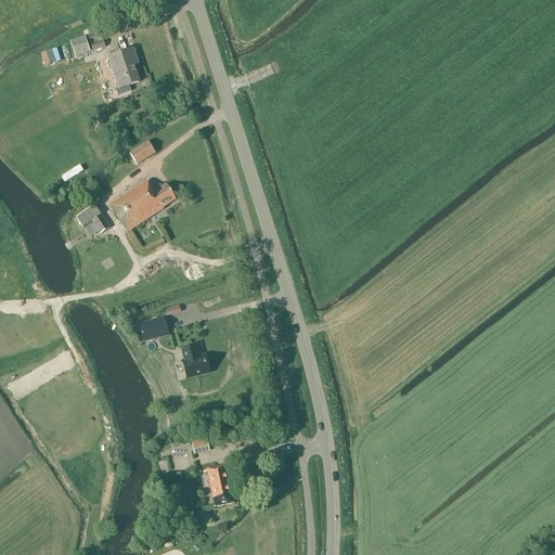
[(102,40),(100,33),(85,38),(87,46),(102,40)]
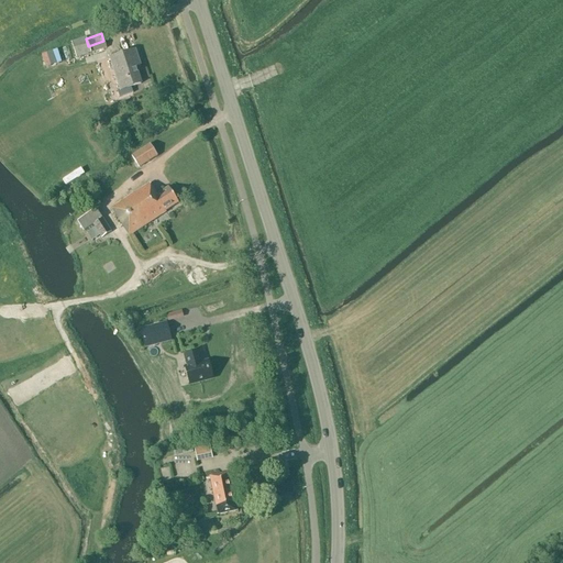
[(88,46),(86,39),(72,43),(77,58),(91,53),(88,46)]
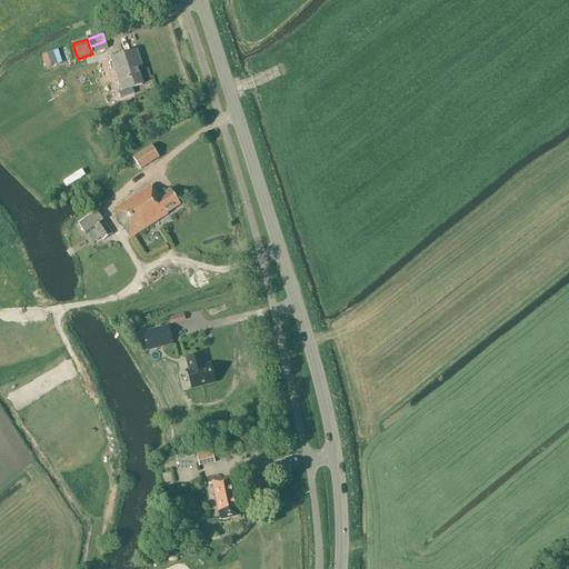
[(105,41),(89,47),(92,53),(107,49),(105,41)]
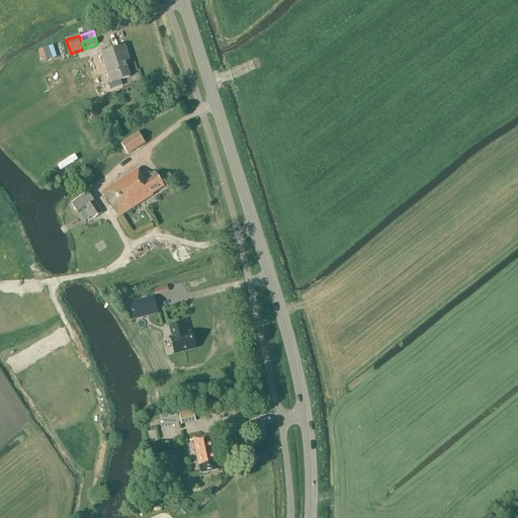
[(118,81),(130,78),(124,62),(128,61),(123,47),(100,55),(109,84),(107,84),(109,89),(120,85),(118,81)]
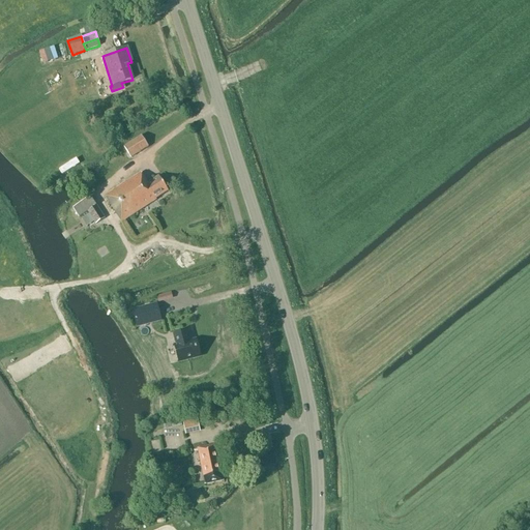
[(148,147),(141,136),(123,147),(130,158),(148,147)]
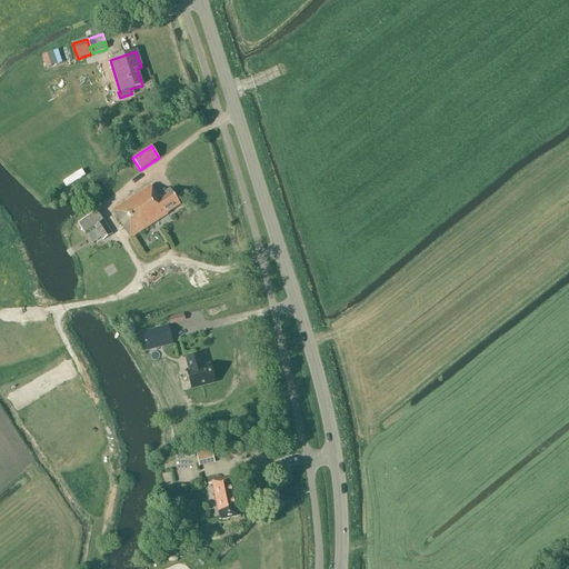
[(158,198),(151,186),(112,211),(130,239),(168,215),(167,213),(180,206),(170,190),(158,198)]
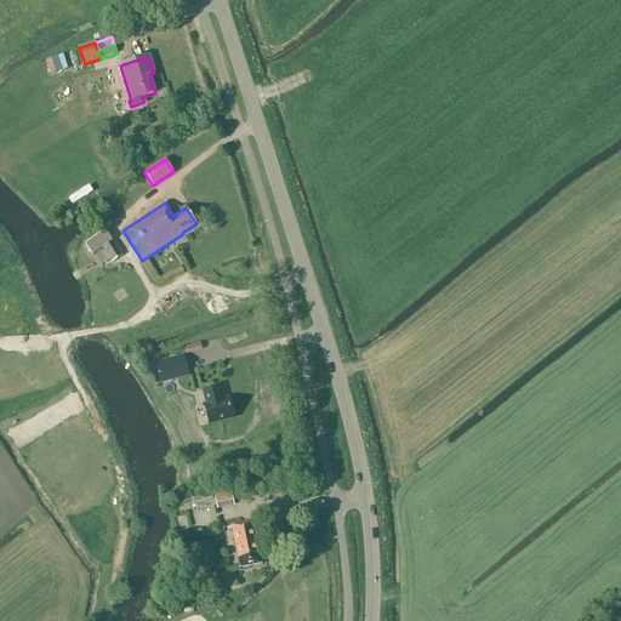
[(113,241),(106,231),(85,244),(92,255),(113,241)]
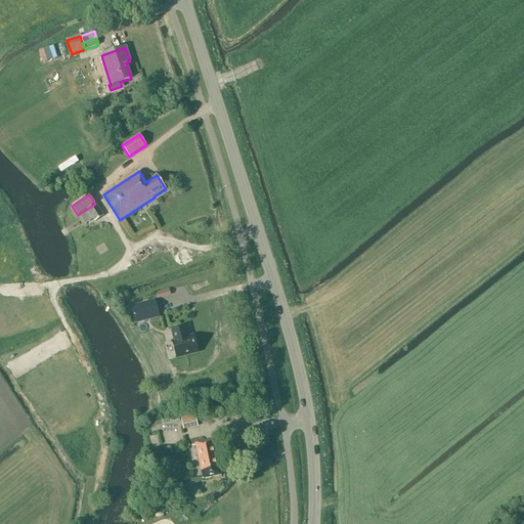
[(95,204),(87,210),(94,221),(103,216),(95,204)]
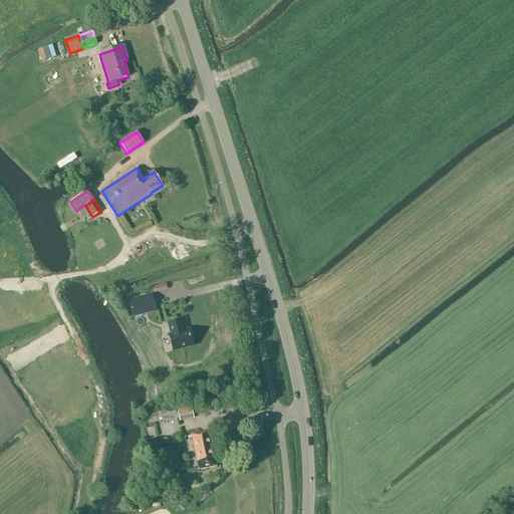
[(167,282),(153,286),(155,293),(169,288),(167,282)]
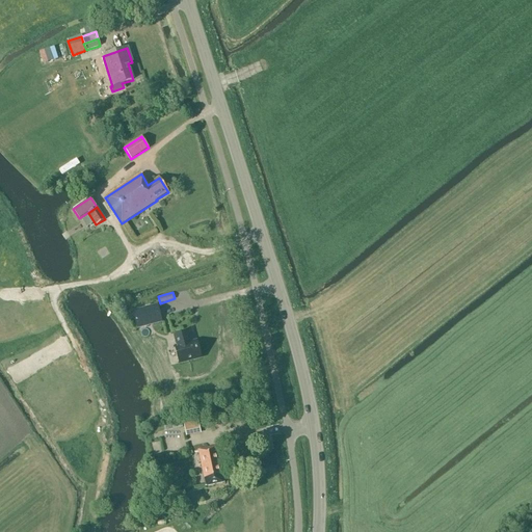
[(133,312),(137,328),(161,322),(157,306),(133,312)]
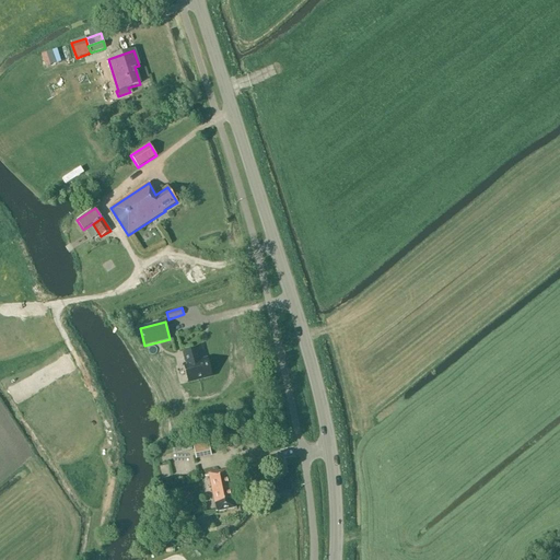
[(188,383),(212,376),(207,360),(200,361),(199,358),(200,358),(198,350),(183,353),(186,365),(184,365),(188,383)]
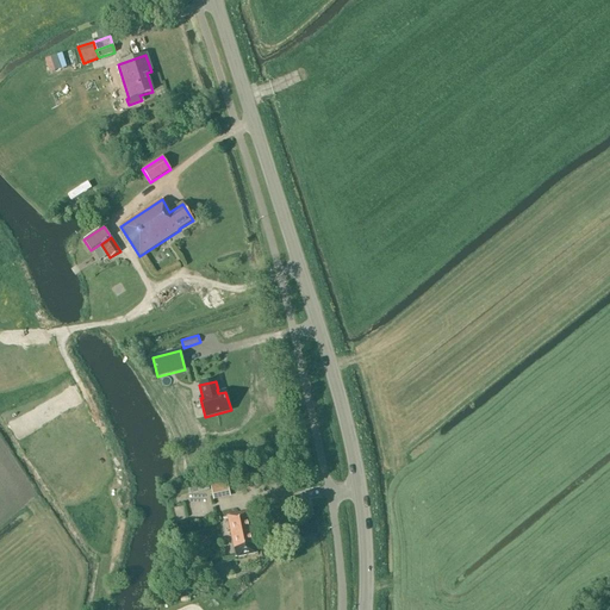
[(230,497),(229,495),(228,483),(211,486),(213,500),(230,497)]
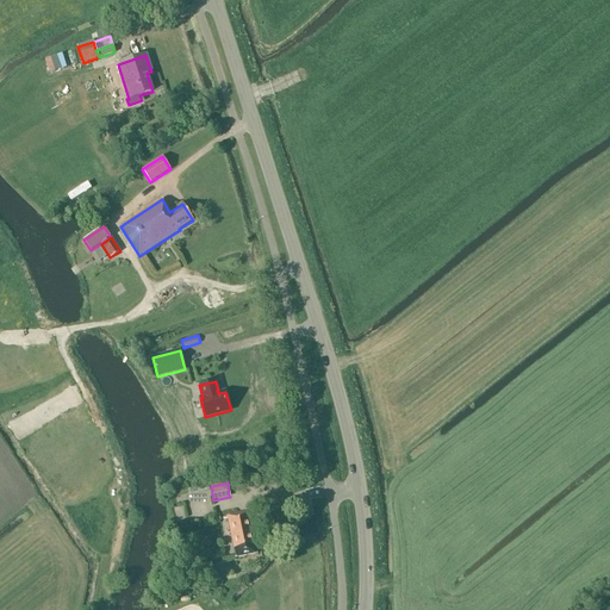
[(186,503),(175,504),(176,520),(187,518),(186,503)]
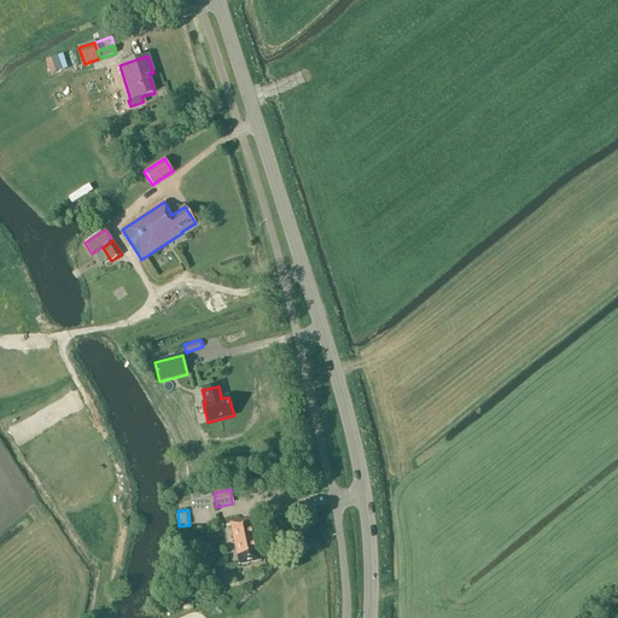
[(231,523),(239,565),(261,561),(252,518),(231,523)]
